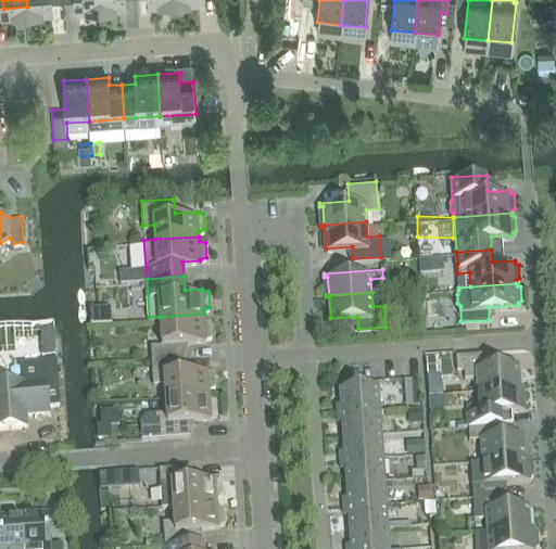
[(111,303),(90,304),(91,320),(112,319),(111,303)]
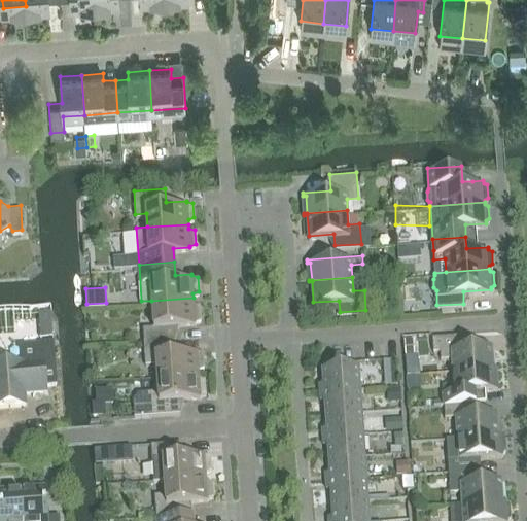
[(143,324),(144,338),(175,336),(174,322),(195,321),(195,319),(201,317),(200,303),(194,302),(194,298),(151,301),(153,323),(143,324)]
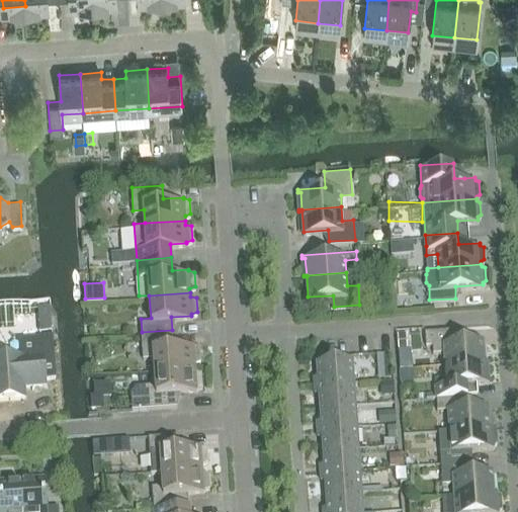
[(444,348),(444,361),(488,358),(488,357),(485,357),(483,337),(458,339),(457,326),(425,328),(426,342),(432,341),(433,349),(444,348)]
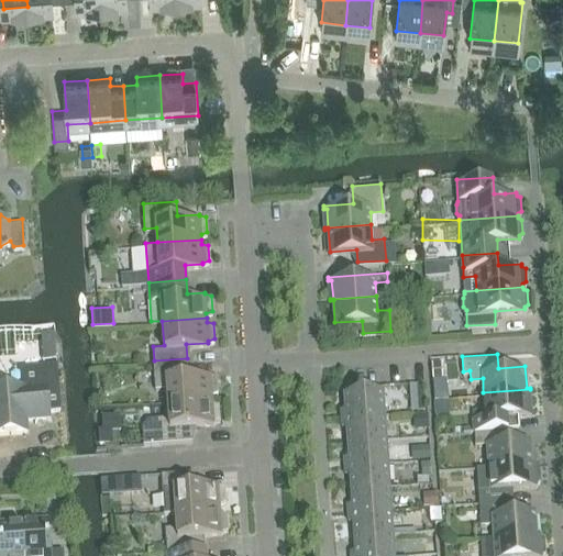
[(166,385),(167,399),(212,396),(211,391),(218,389),(217,374),(210,373),(210,371),(187,373),(187,358),(154,360),(155,385),(166,385)]
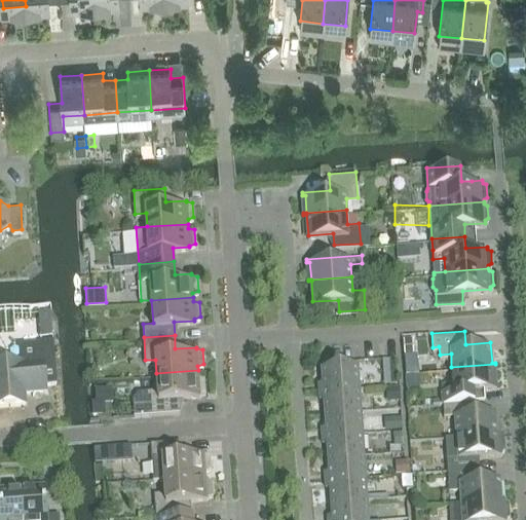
[(20,340),(22,359),(0,360),(0,401),(26,400),(25,388),(46,386),(46,380),(57,379),(53,338),(20,340)]
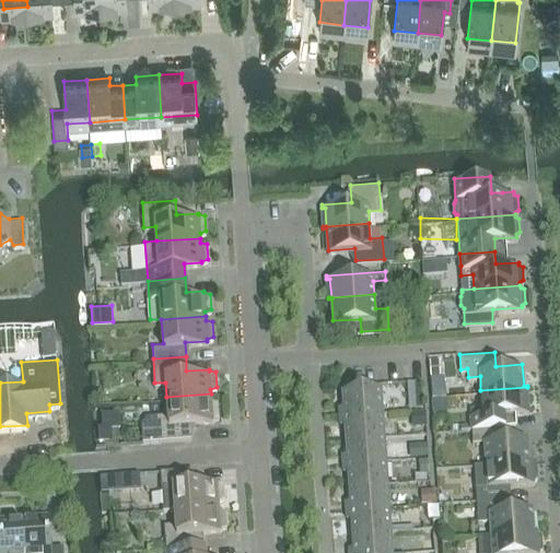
[(339,403),(339,412),(383,409),(381,385),(342,387),(343,403),(339,403)]
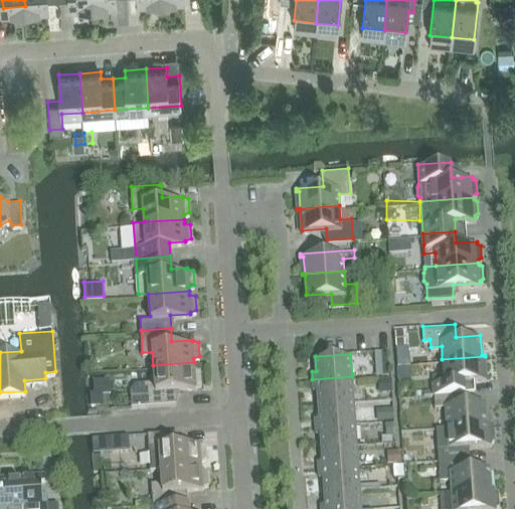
[(464,378),(474,378),(486,377),(486,374),(483,374),(482,357),(485,356),(442,359),(443,371),(433,372),(434,392),(459,390),(464,390),(464,378)]
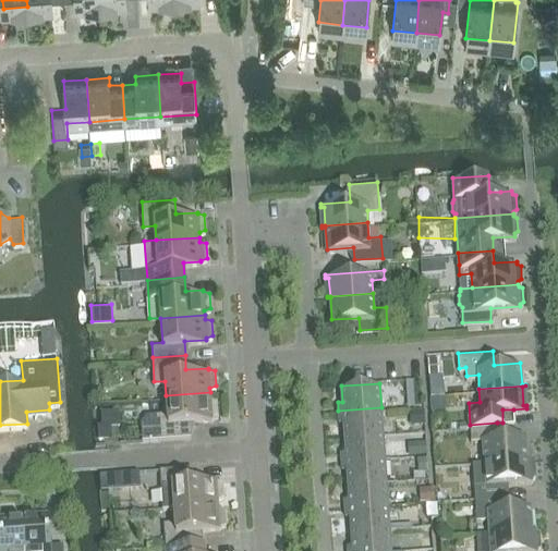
[(210,396),(210,392),(166,395),(167,409),(147,411),(142,417),(143,436),(190,432),(190,418),(211,417),(211,416),(218,413),(217,399),(210,396)]
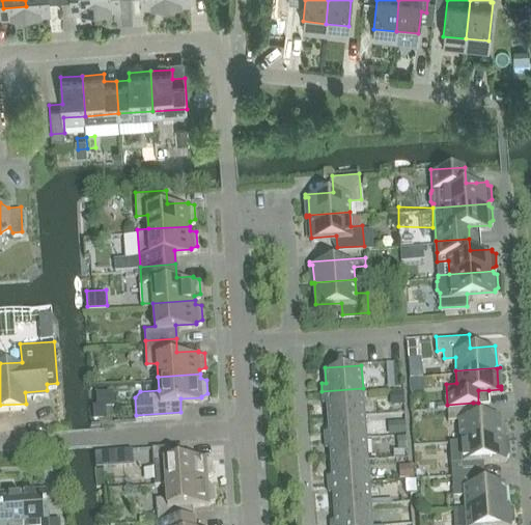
[(327,398),(328,413),(364,411),(363,388),(322,391),(323,398),(327,398)]
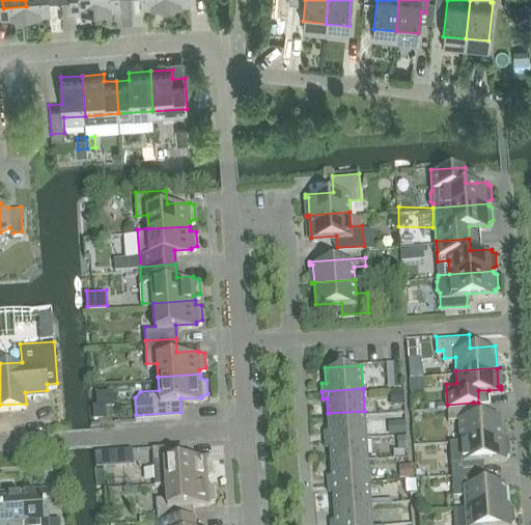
[(448,417),(459,416),(460,438),(504,434),(501,434),(500,413),(474,414),(473,403),(447,405),(448,417)]
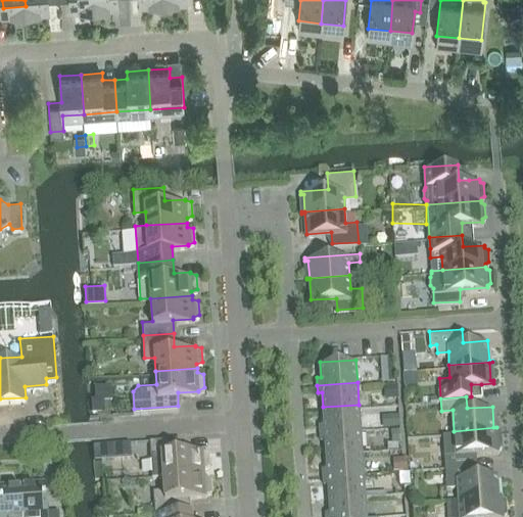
[(320,421),(320,429),(360,426),(359,405),(323,407),(324,421),(320,421)]
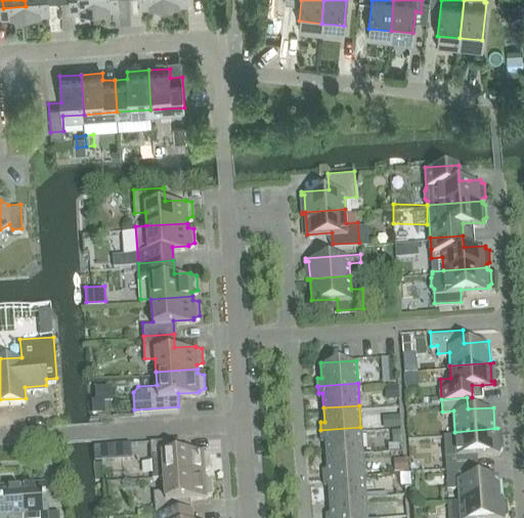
[(325,437),(326,451),(362,449),(360,427),(320,430),(321,437),(325,437)]
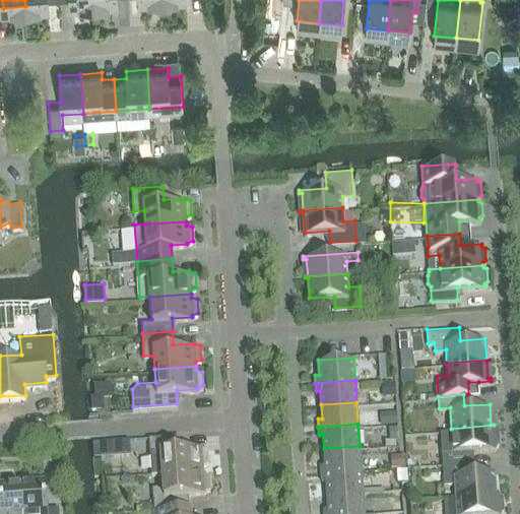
[(451,429),(452,441),(441,442),(443,462),(468,460),(467,448),(496,446),(496,444),(499,442),(498,429),(495,428),(494,425),(451,429)]
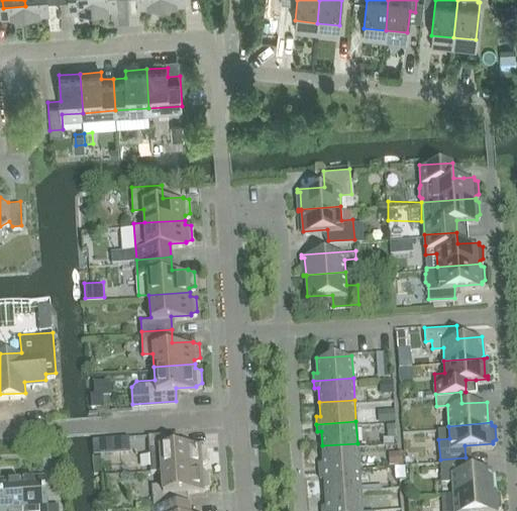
[(429,429),(406,428),(405,443),(428,444),(429,429)]
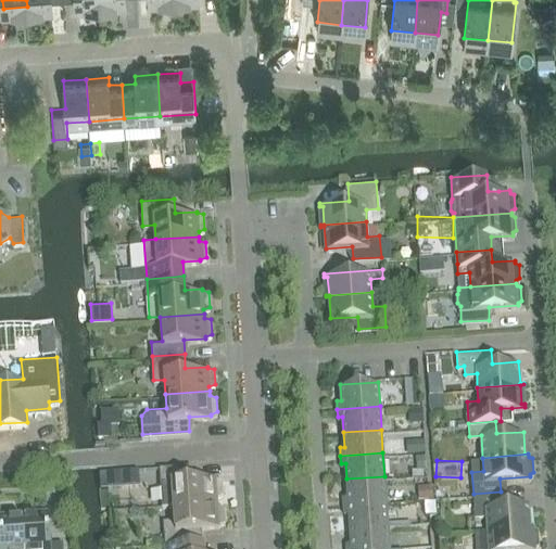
[(215,474),(198,475),(192,476),(191,461),(159,463),(161,488),(162,502),(173,502),(217,499),(216,495),(223,493),(222,477),(215,475),(215,474)]
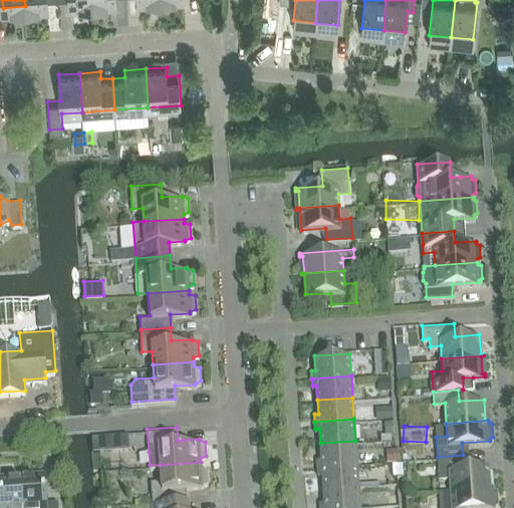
[(317,457),(317,465),(356,462),(355,441),(320,443),(321,457),(317,457)]
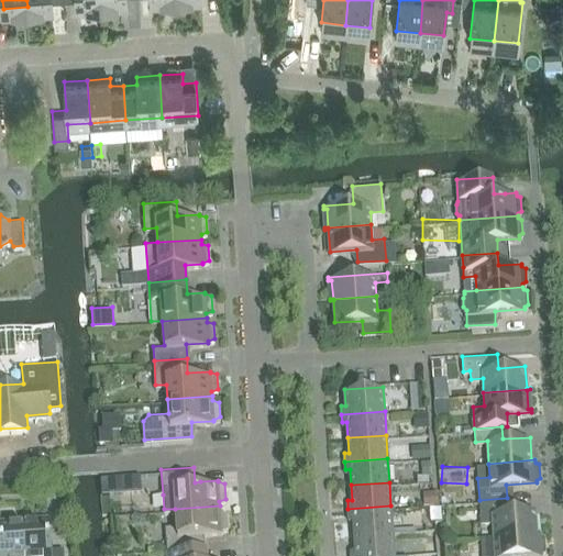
[(423,487),(422,501),(440,502),(441,487),(423,487)]
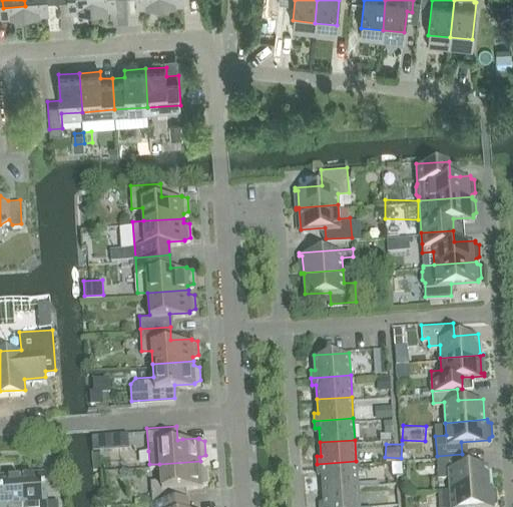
[(438,475),(449,474),(450,487),(492,484),(492,483),(489,484),(488,463),(463,465),(462,454),(437,456),(438,475)]
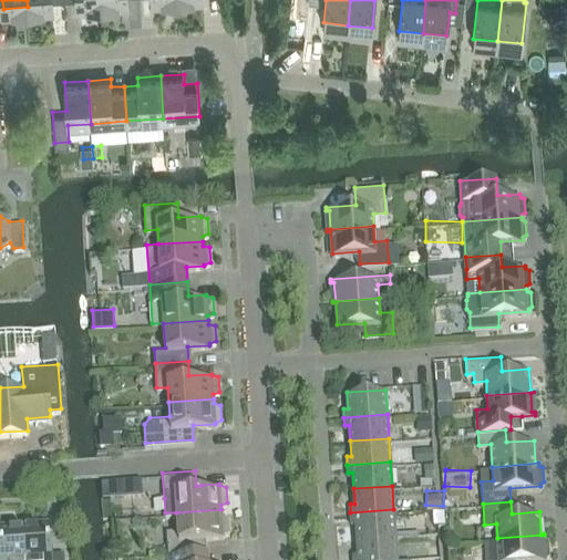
[(451,517),(476,518),(477,505),(451,504),(451,517)]
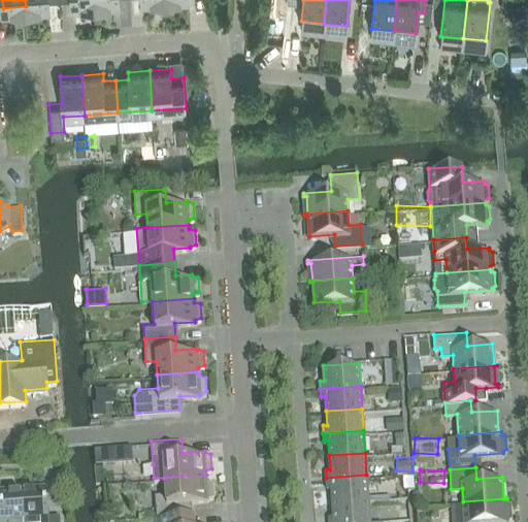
[(156,515),(187,513),(186,499),(207,498),(207,496),(213,494),(212,480),(206,479),(206,475),(164,478),(165,491),(155,492),(156,515)]
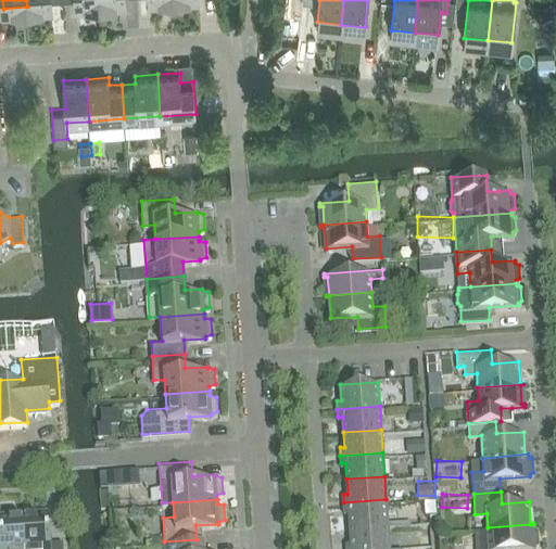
[(349,510),(350,525),(388,523),(386,499),(343,502),(344,511),(349,510)]
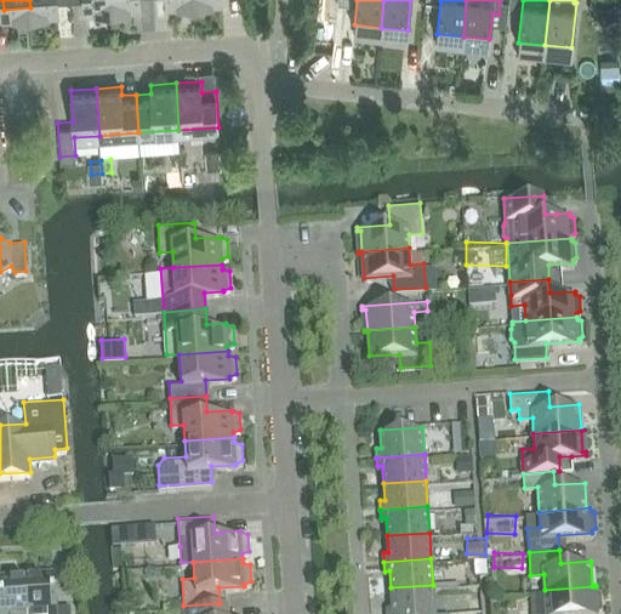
[(36,570),(26,572),(27,613),(69,613),(69,602),(55,603),(52,567),(36,568),(36,570)]
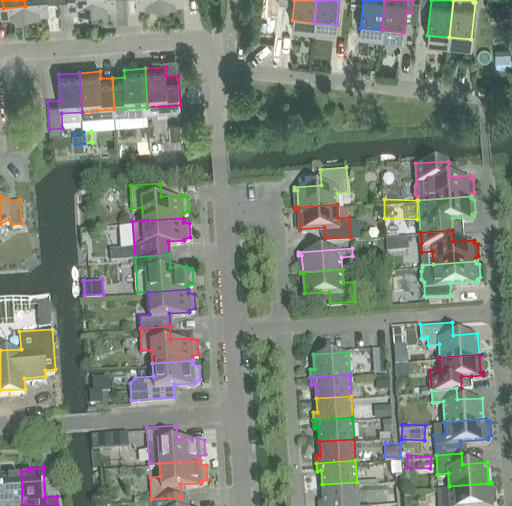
[(22,505),(21,471),(11,471),(11,469),(0,470),(0,505),(22,505)]
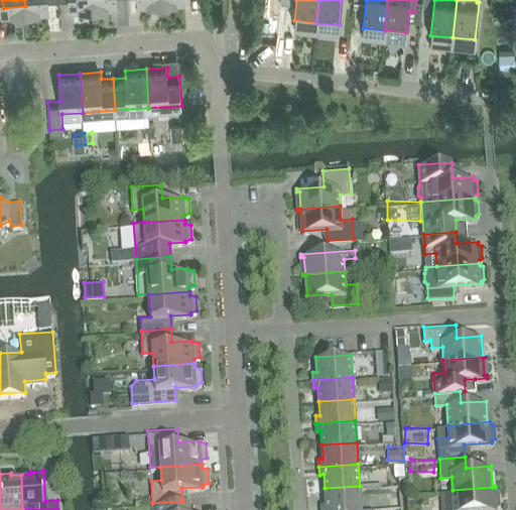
[(321,502),(321,509),(323,509),(361,507),(360,486),(325,488),(326,502),(321,502)]
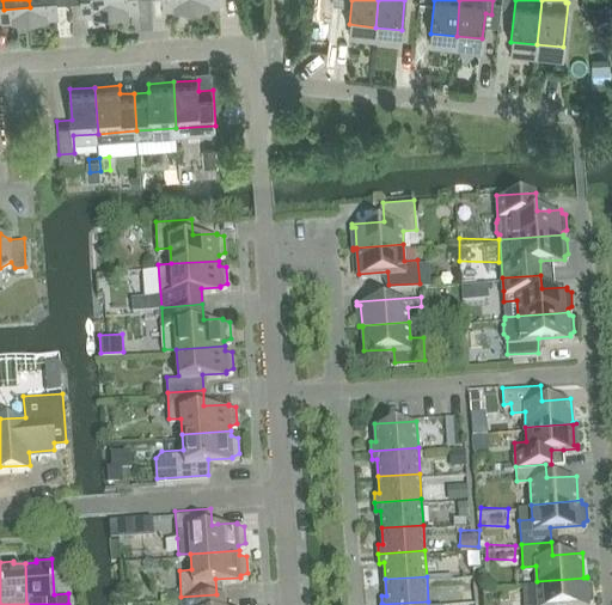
[(587,578),(537,581),(524,582),(525,604),(555,604),(556,604),(588,603),(588,599),(593,598),(592,581),(587,580),(587,578)]
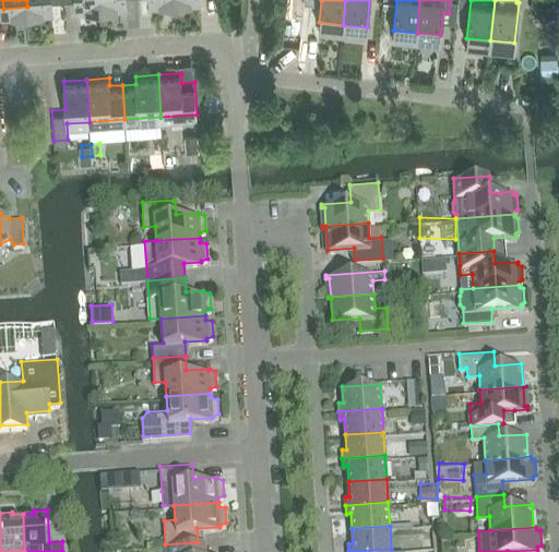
[(203,551),(203,542),(198,542),(165,544),(165,551),(203,551)]
